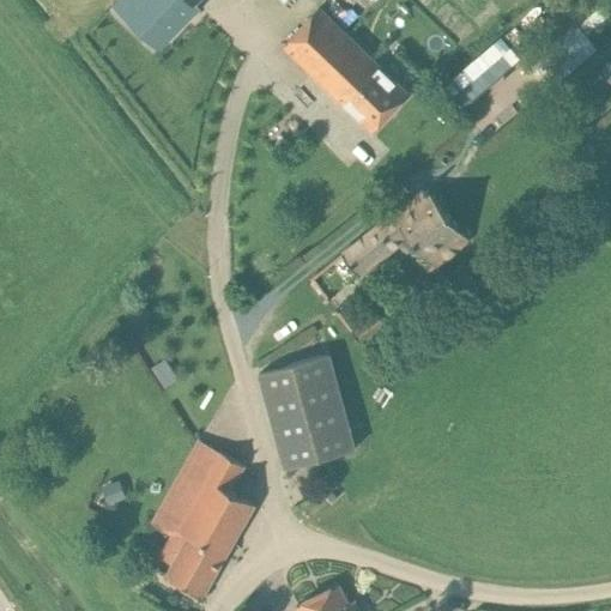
[(125,0),(164,38),(198,4),(194,0),(125,0)]
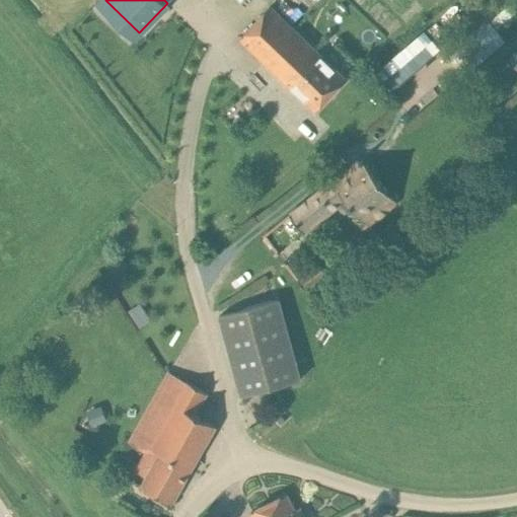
[(270,9),(239,42),(312,111),(343,79),(302,41),(270,9)]
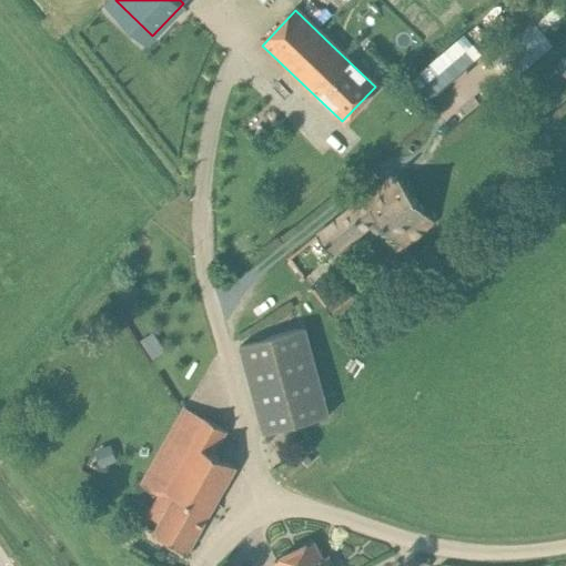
[(462,37),(408,82),(426,104),(481,58),(462,37)]
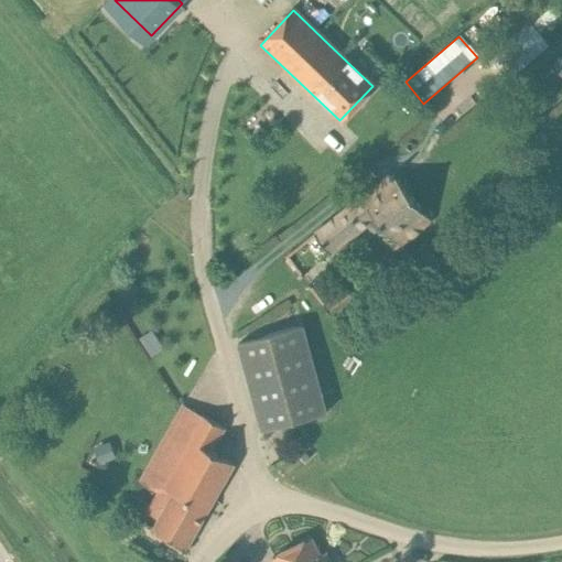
[(314,237),(328,256),(369,223),(369,226),(374,230),(378,231),(382,228),(398,247),(429,222),(391,175),(314,237)]
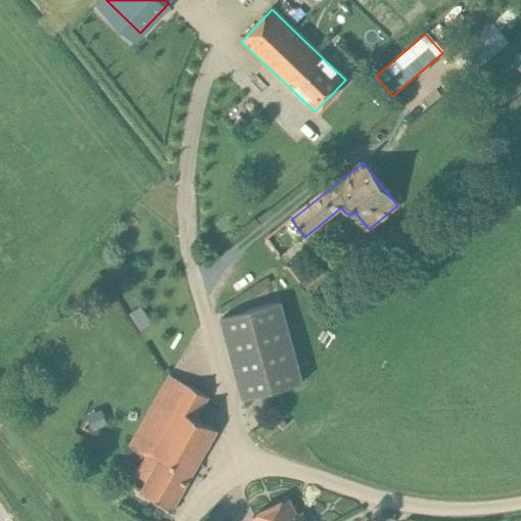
[(380,242),(373,248),(379,257),(387,252),(380,242)]
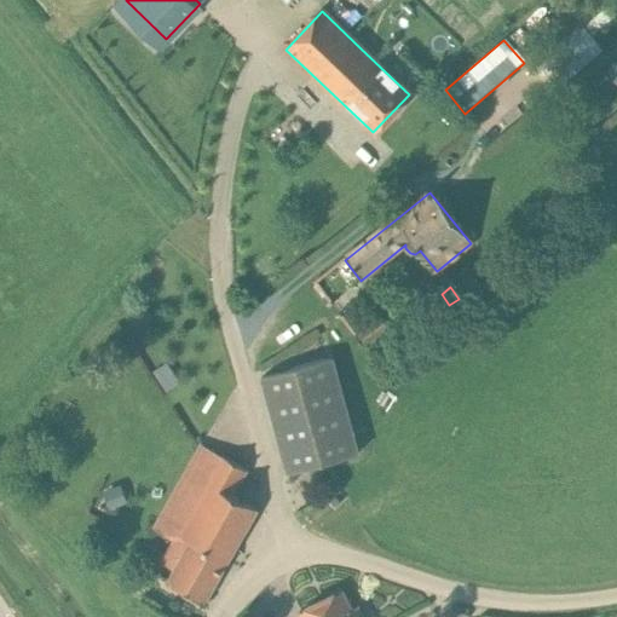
[(362,349),(386,328),(374,313),(350,334),(362,349)]
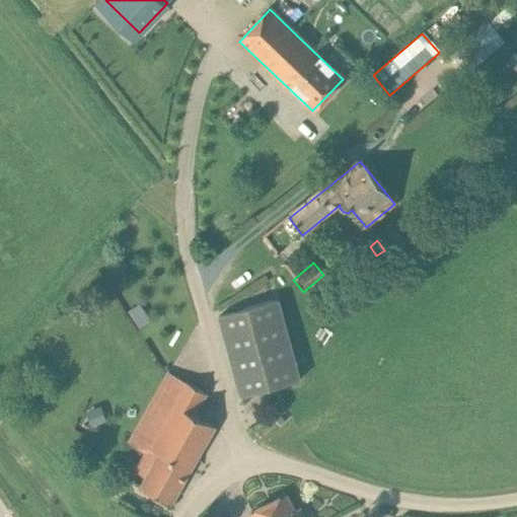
[(277,301),(218,317),(239,396),(299,380),(277,301)]
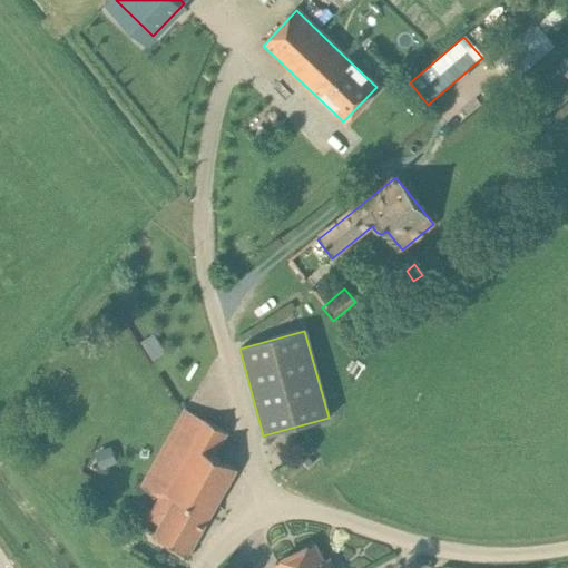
[(150,360),(160,353),(147,336),(138,343),(150,360)]
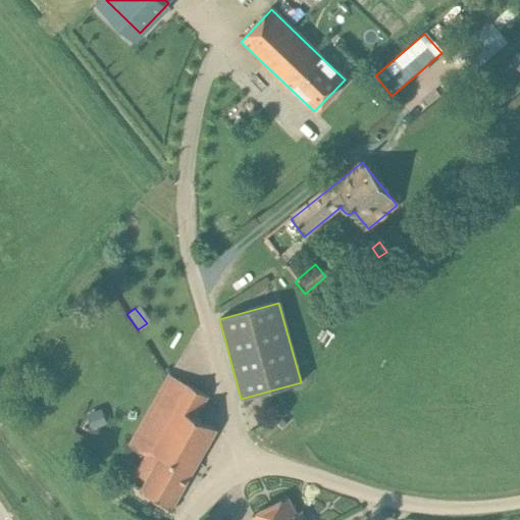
[(141,489),(171,507),(214,430),(196,419),(207,398),(167,375),(126,446),(156,464),(141,489)]
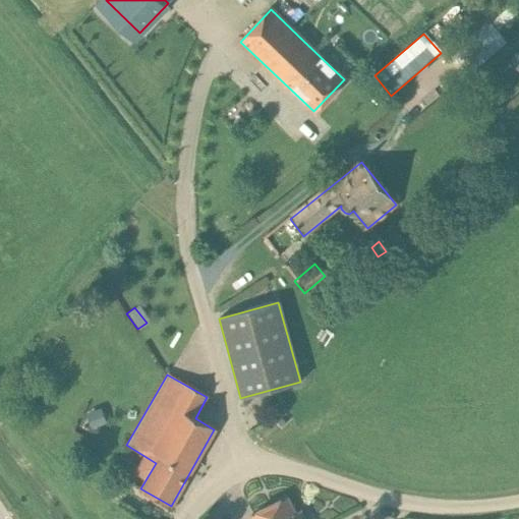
[(254,513),(249,516),(250,518),(302,518),(299,511),(294,514),(286,498),(281,500),(280,500),(254,513)]
